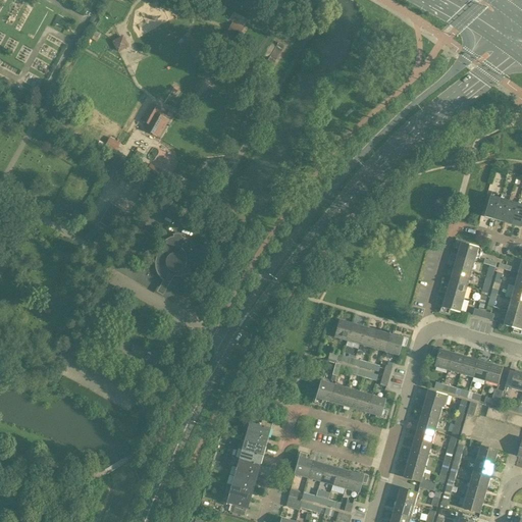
[(244,28),(232,21),(225,34),(237,40),(244,28)]
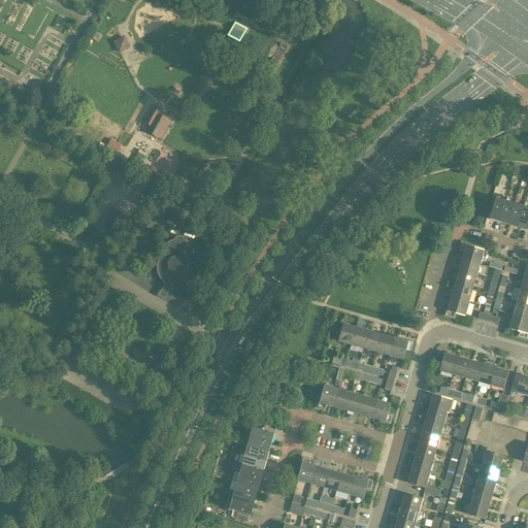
[(112,41),(119,54),(130,47),(125,36),(112,41)]
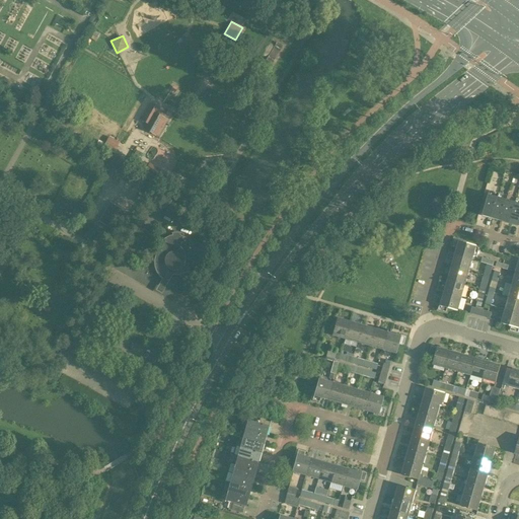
[(92,38),(89,43),(98,48),(101,43),(92,38)]
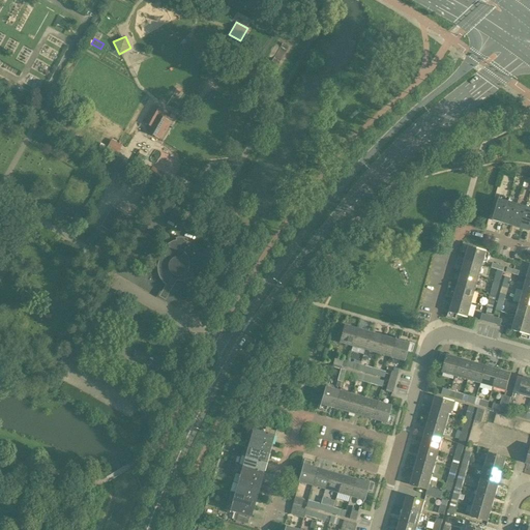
[(88,49),(85,54),(94,60),(98,54),(88,49)]
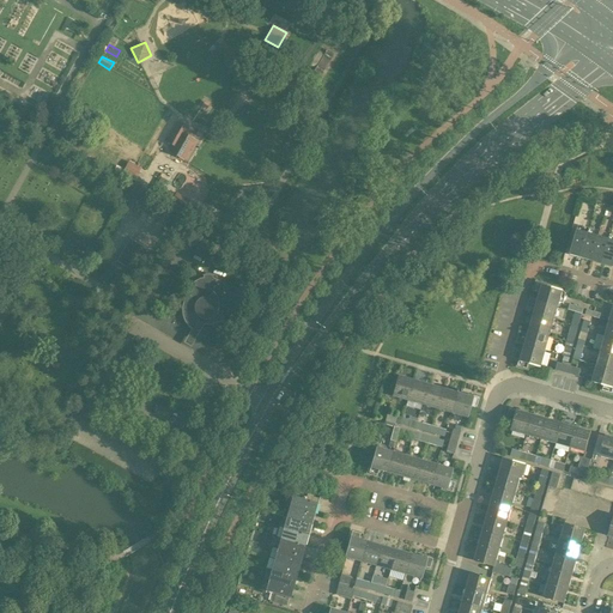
[(189,128),(177,121),(165,143),(175,147),(171,152),(182,158),(193,139),(186,134),(189,128)]
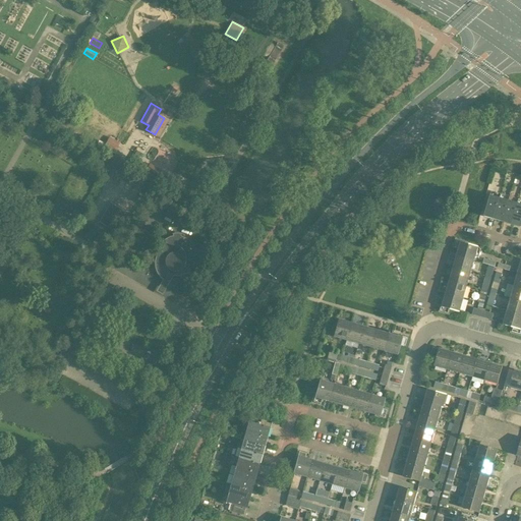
[(147,169),(143,175),(165,187),(171,176),(150,165),(147,169)]
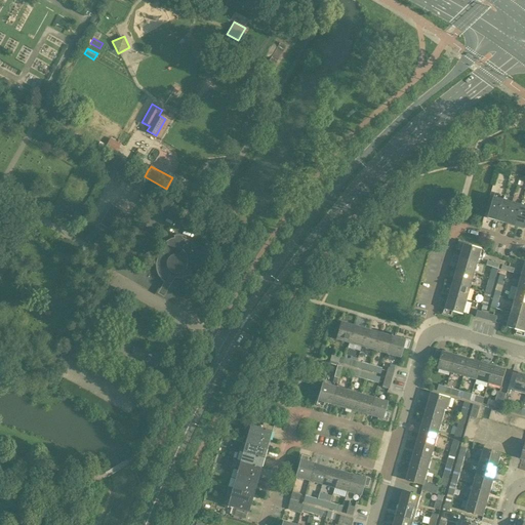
[(497,221),(505,196),(495,193),(488,218),(497,221)]
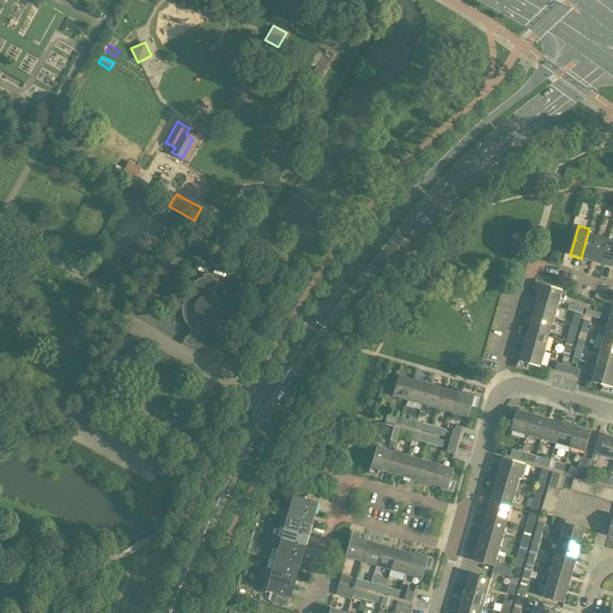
[(589,229),(581,259),(592,261),(600,231),(589,229)]
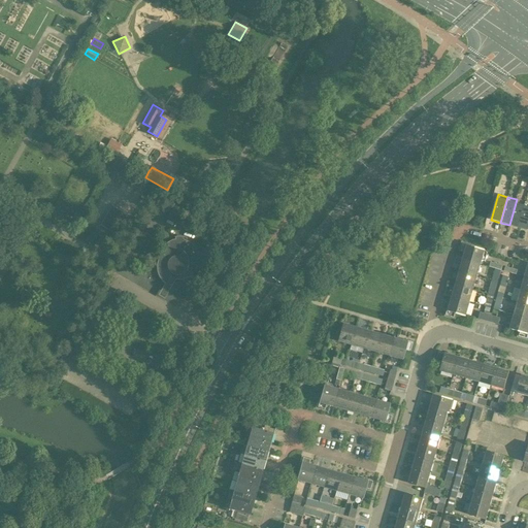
[(517,199),(509,225),(519,228),(526,202),(517,199)]
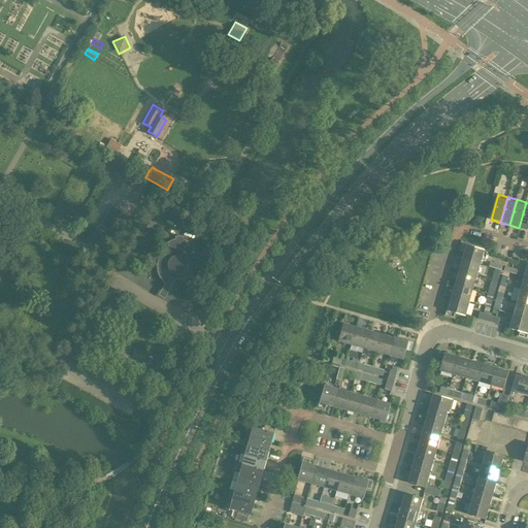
[(527,202),(526,202),(519,228),(527,230),(527,228),(527,202)]
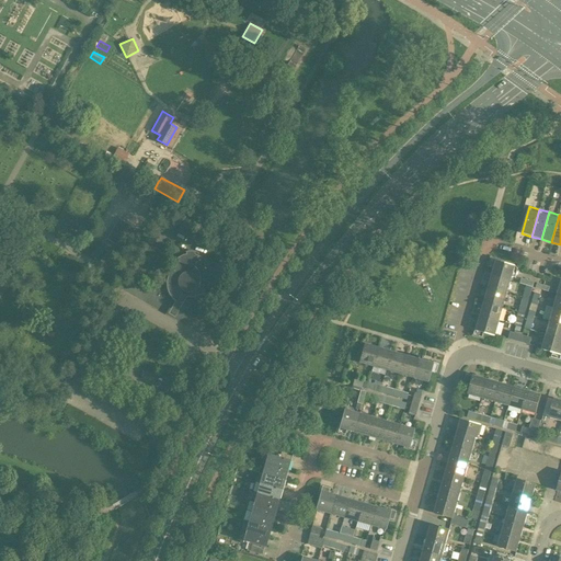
[(173,262),(175,266),(174,267),(172,268),(170,272),(168,276),(167,281),(167,286),(168,290),(169,295),(172,298),(175,301),(175,300),(183,304),(186,297),(192,297),(196,296),(201,295),(204,292),(207,288),(209,285),(212,281),(212,275),(212,271),(209,266),(207,262),(204,259),(201,256),(198,255),(197,255),(195,254),(192,254),(190,254),(187,254),(184,254),(182,255),(180,256),(179,256),(173,262)]
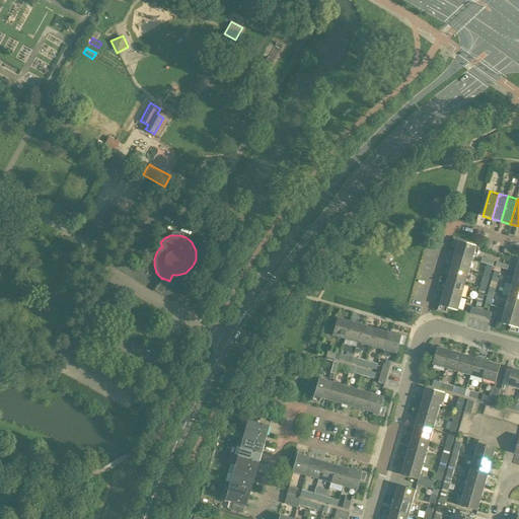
[(462,241),(454,238),(452,246),(457,248),(455,254),(472,260),(476,245),(462,241)]
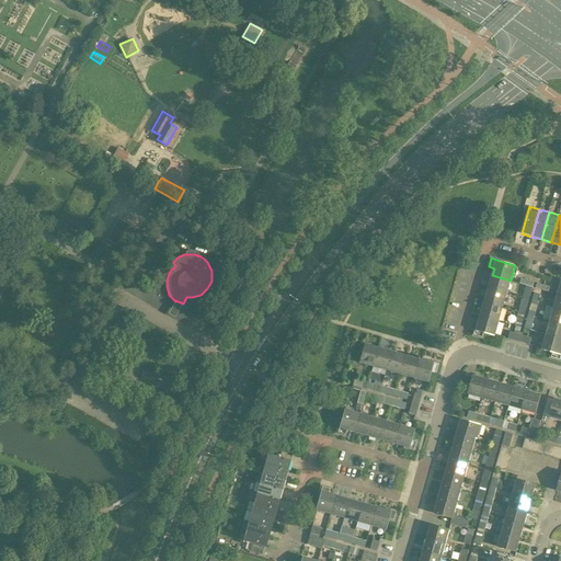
[(488,288),(507,294),(511,281),(492,275),(488,288)]
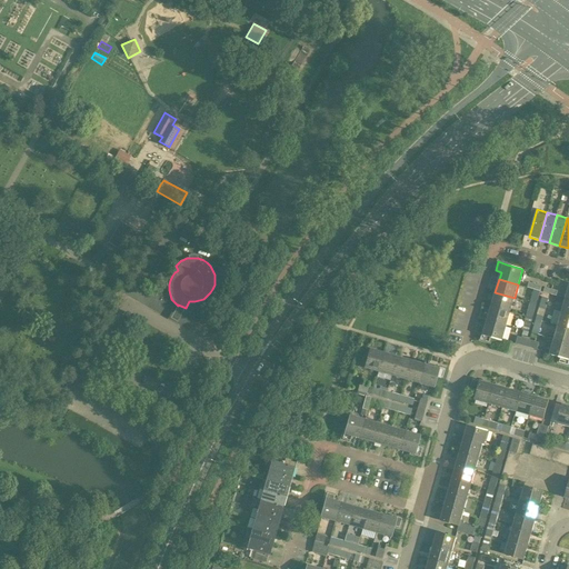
[(529,302),(536,305),(540,291),(533,289),(529,302)]
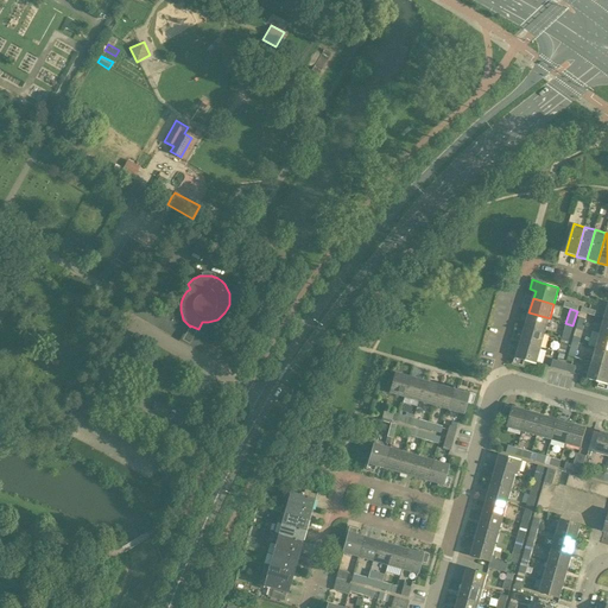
[(525,328),(545,334),(550,318),(529,312),(525,328)]
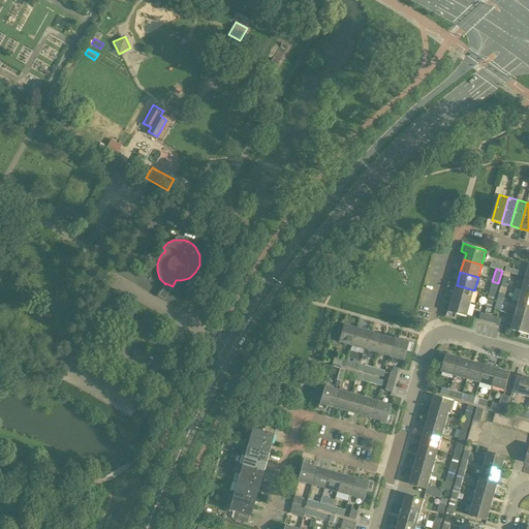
[(507,286),(511,274),(505,272),(501,284),(507,286)]
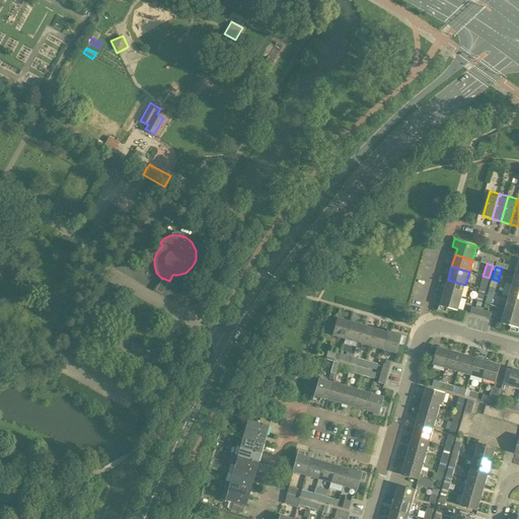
[(479,289),(486,290),(489,278),(483,276),(479,289)]
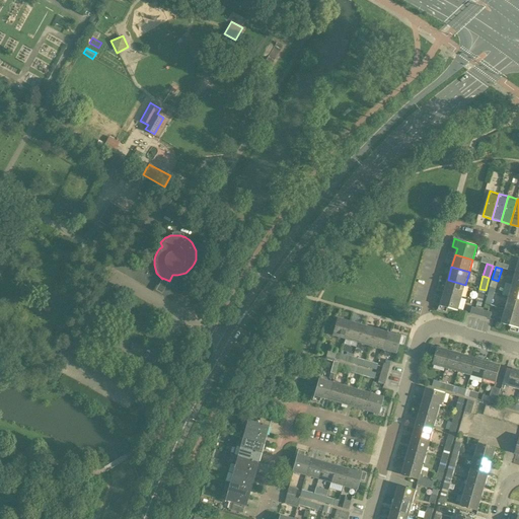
[(498,281),(492,279),(489,291),(495,293),(498,281)]
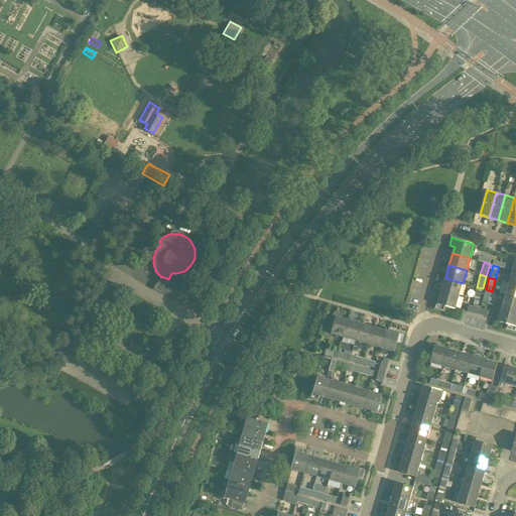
[(441,290),(460,295),(463,283),(445,278),(441,290)]
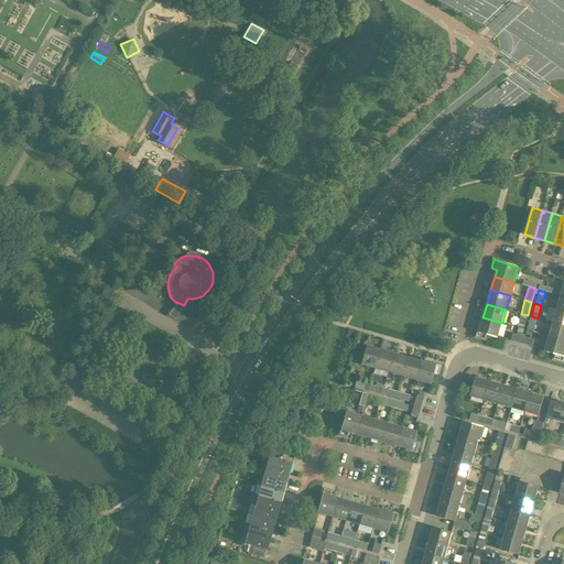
[(563,311),(556,310),(550,307),(545,321),(553,323),(563,325),(563,311)]
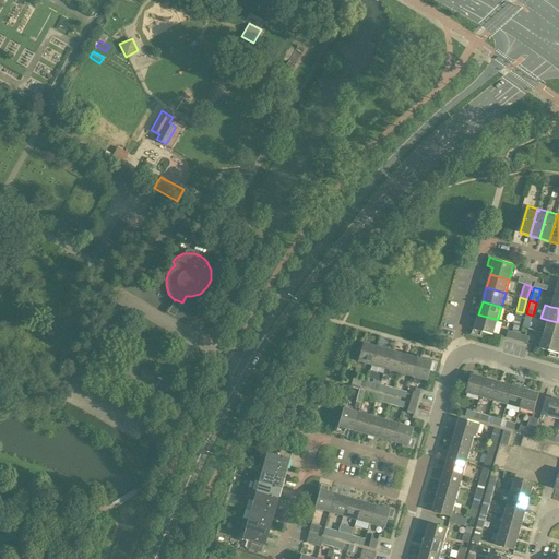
[(512,324),(519,326),(523,312),(516,311),(512,324)]
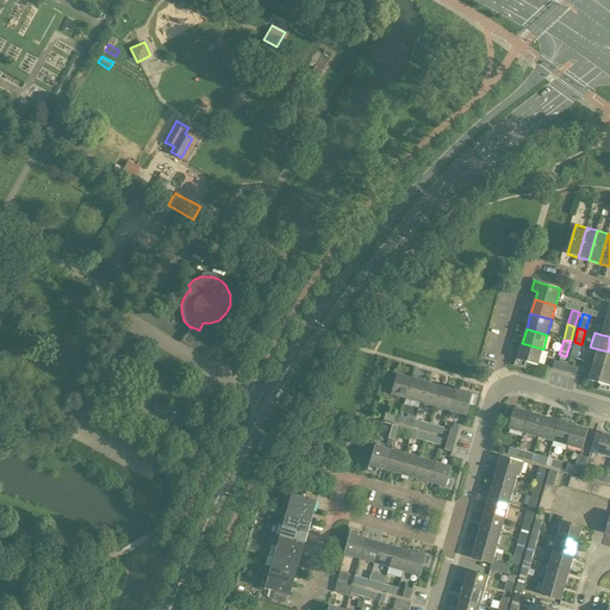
[(570,358),(580,360),(584,350),(579,349),(582,344),(574,342),(570,358)]
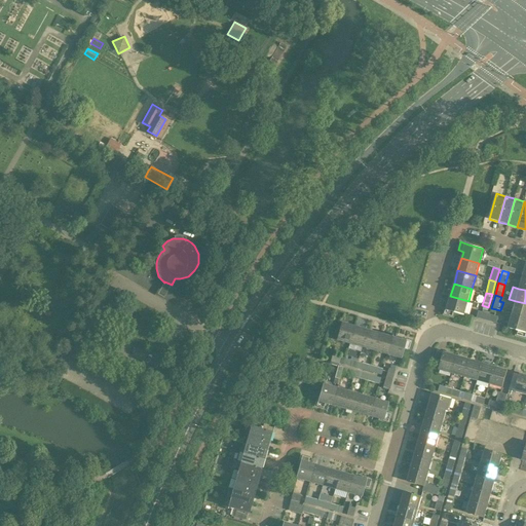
[(454,312),(464,314),(468,301),(450,296),(447,306),(447,305),(444,314),(453,317),(454,312)]
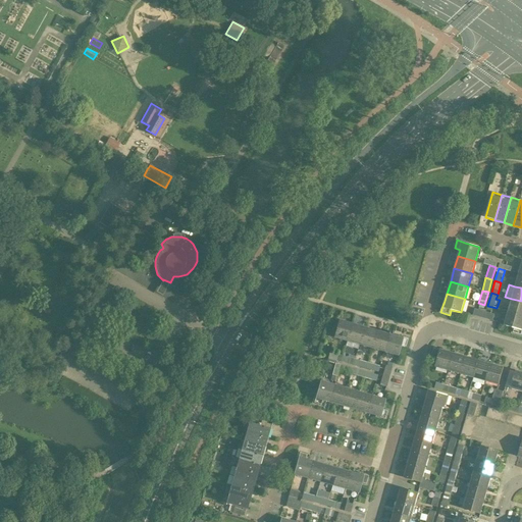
[(508,311),(521,314),(521,301),(512,299),(508,311)]
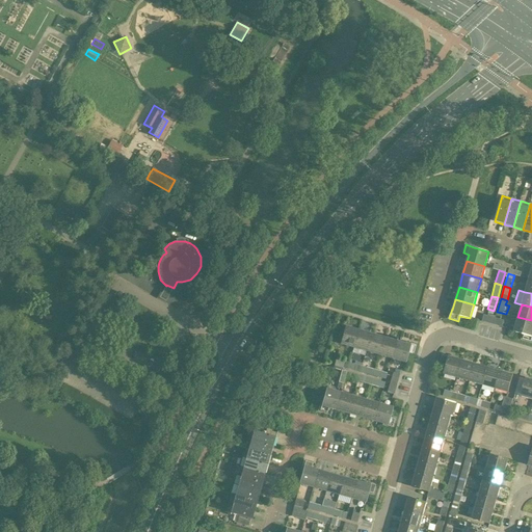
[(493,317),(483,314),(482,321),(490,323),(493,317)]
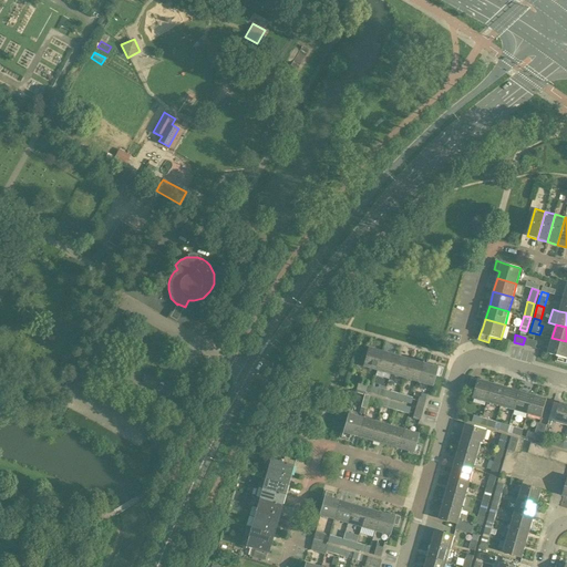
[(556,361),(566,364),(566,360),(566,341),(552,338),(547,353),(558,357),(556,361)]
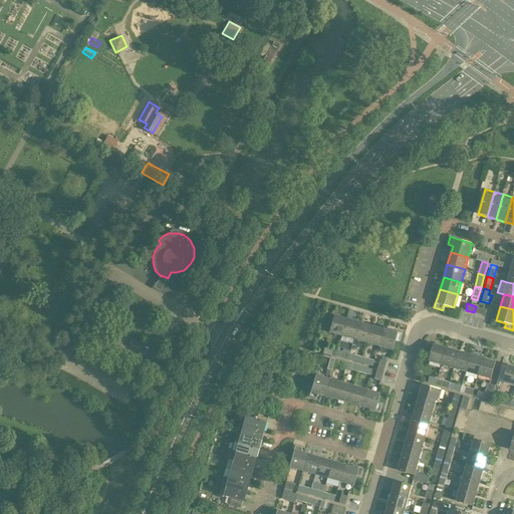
[(487,309),(478,307),(477,313),(485,315),(487,309)]
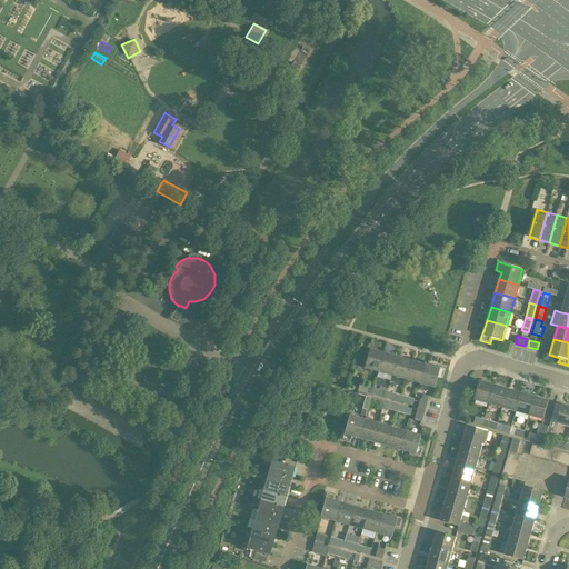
[(363,368),(378,371),(383,352),(369,349),(363,368)]
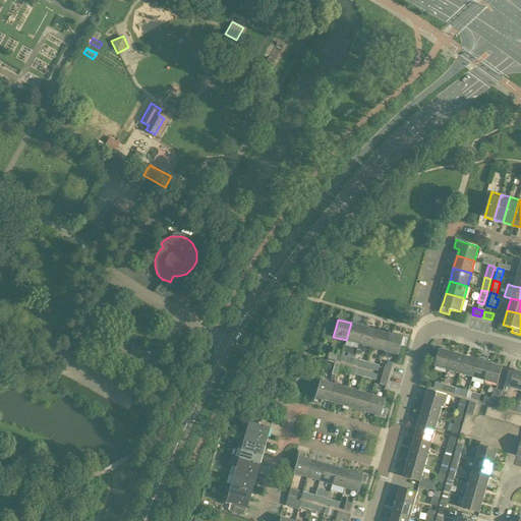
[(351,323),(346,340),(358,344),(363,327),(351,323)]
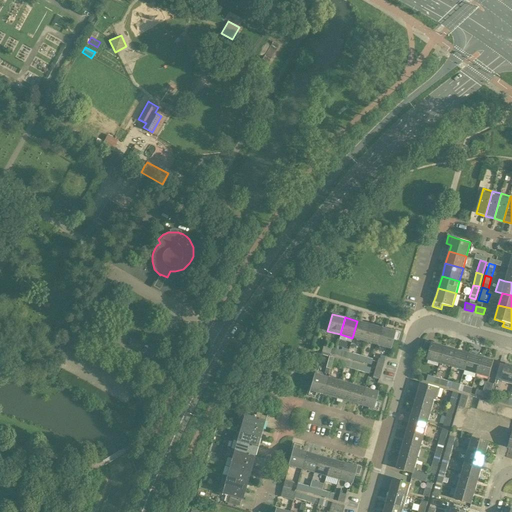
[(357,321),(352,338),(364,341),(369,324),(357,321)]
